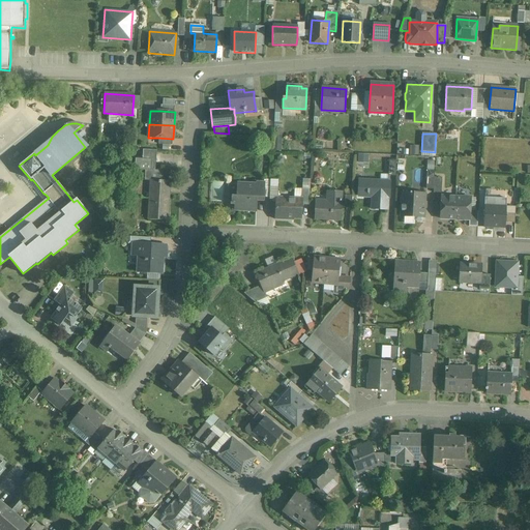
[(410,154),(419,154),(419,145),(410,145),(410,154)]
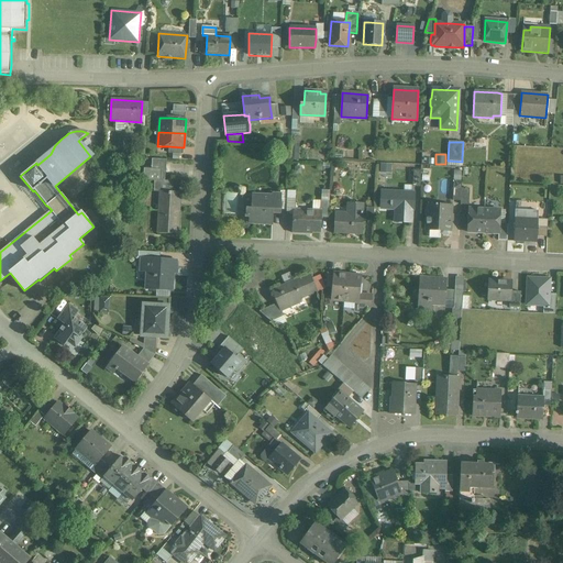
[(152,159),(151,169),(166,169),(166,159),(152,159)]
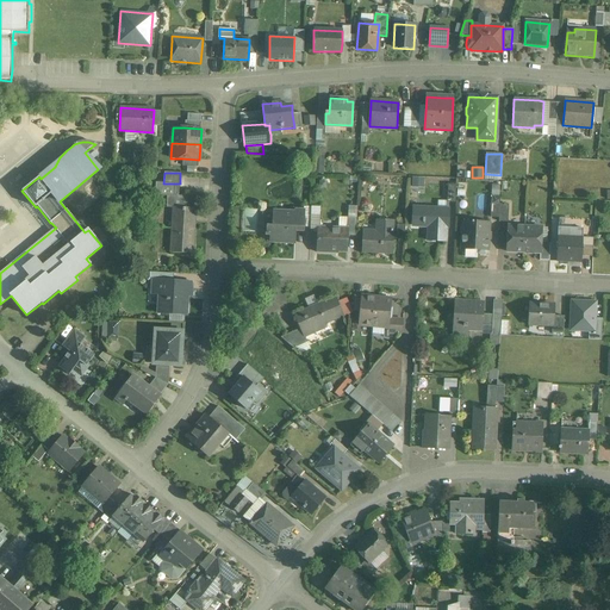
[(412,176),(412,186),(424,187),(424,176),(412,176)]
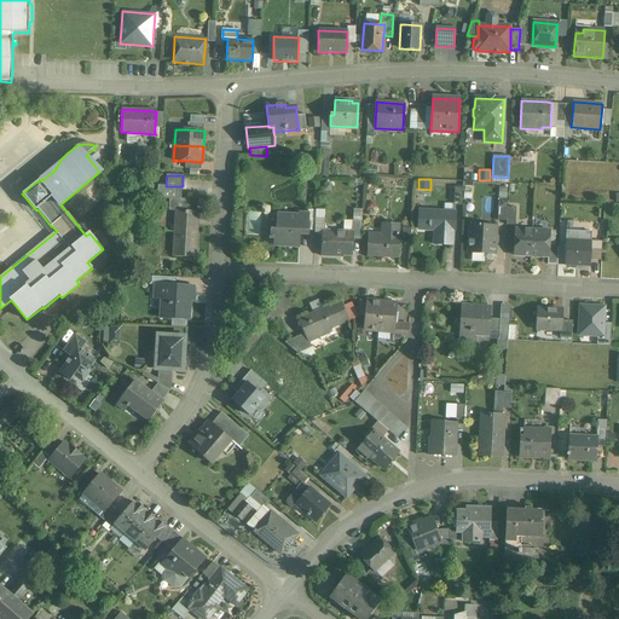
[(190,212),(190,200),(181,198),(183,186),(166,186),(158,185),(157,198),(169,198),(169,210),(175,212),(172,256),(196,258),(198,212),(190,212)]
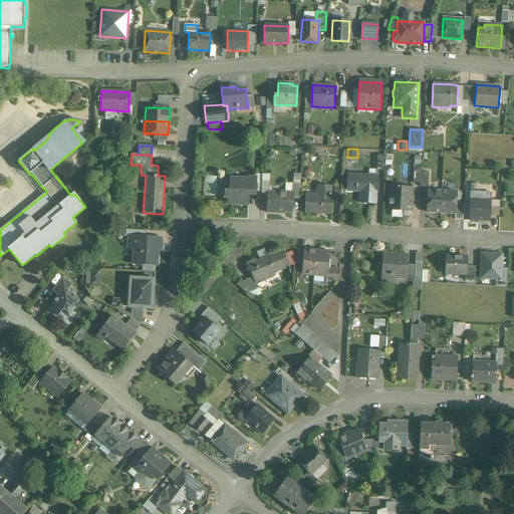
[(413,183),(421,184),(421,172),(421,166),(414,166),(413,183)]
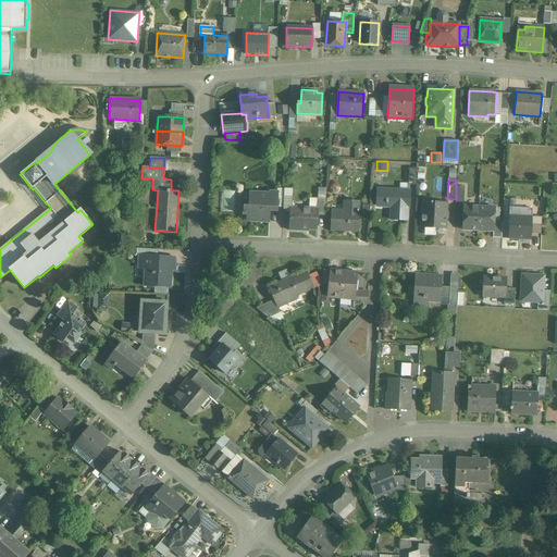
[(455,202),(463,202),(465,187),(456,186),(456,199),(455,202)]
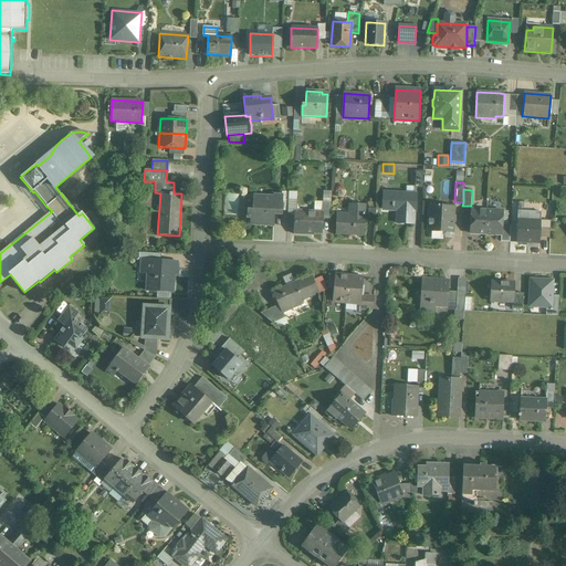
[(416,194),(415,194),(384,192),(383,206),(391,206),(392,207),(394,207),(394,206),(397,206),(396,223),(413,224),(415,223),(416,194)]
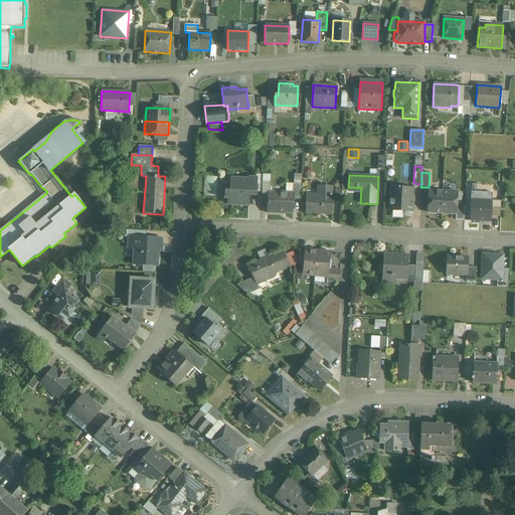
[(256,195),(258,177),(249,176),(249,179),(250,179),(249,195),(256,195)]
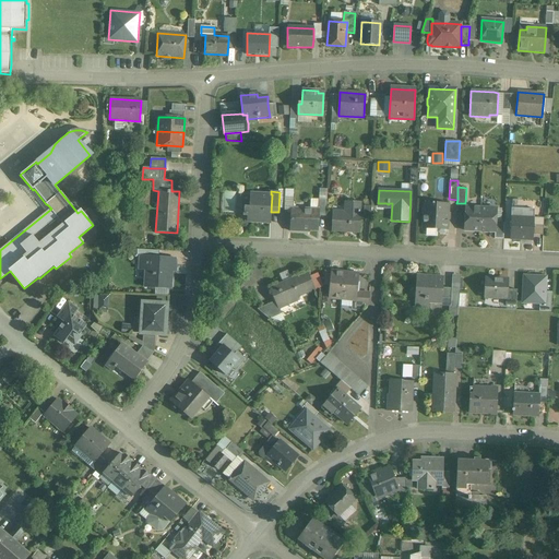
[(247,216),(247,223),(270,224),(271,212),(272,194),(271,194),(250,193),(250,206),(245,206),(244,214),(242,216),(247,216)]
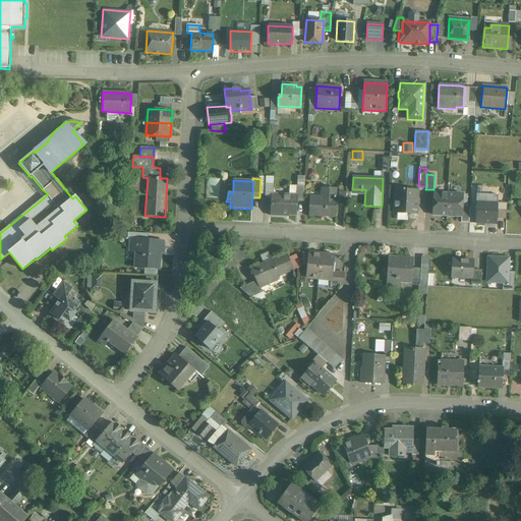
[(309,216),(312,216),(313,216),(335,217),(336,198),(336,197),(336,188),(326,188),(325,197),(310,197),(309,216)]
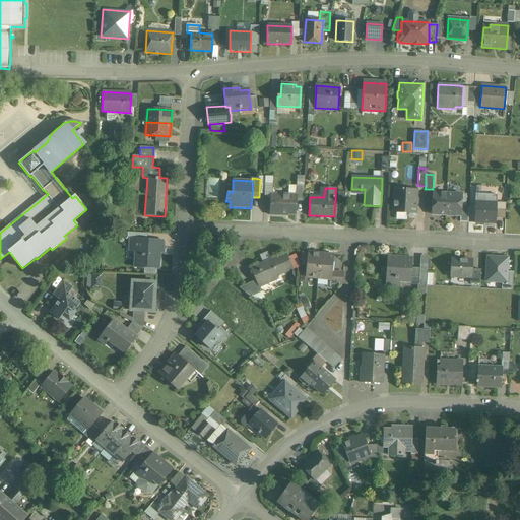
[(402,189),(400,189),(394,189),(393,207),(396,207),(396,212),(407,213),(407,216),(408,217),(413,217),(414,217),(415,216),(415,214),(415,213),(416,190),(404,189),(403,189),(402,189)]
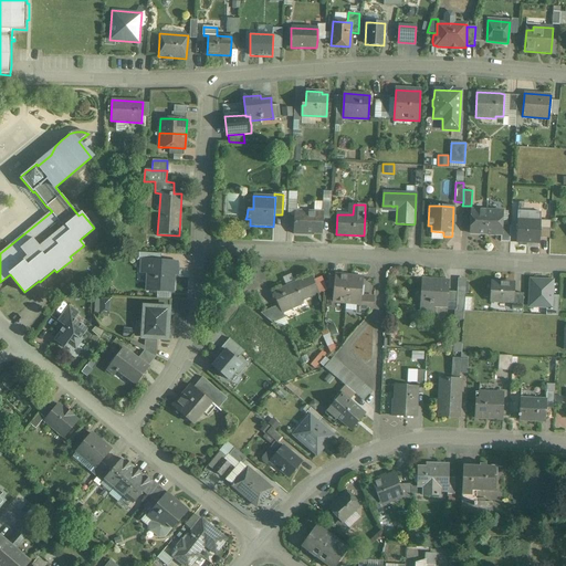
[(471,210),(470,233),(485,234),(486,210),(471,210)]
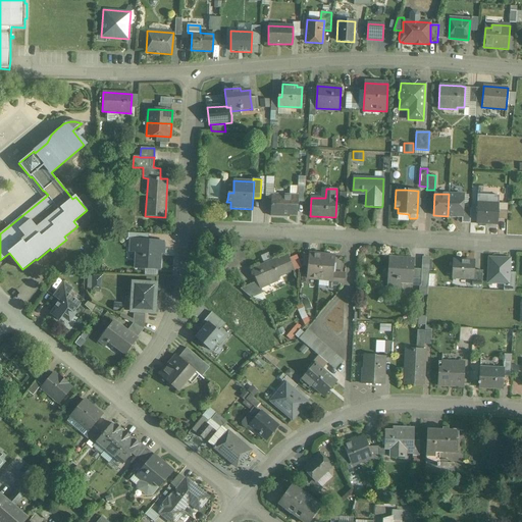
[(449,194),(448,216),(462,217),(463,208),(463,195),(449,194)]
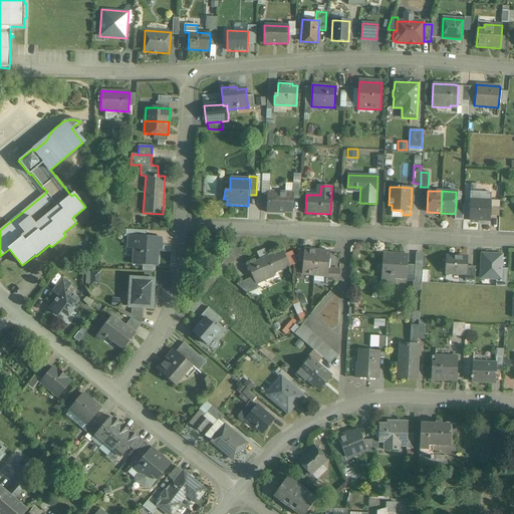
[(268,192),(267,211),(292,212),(292,199),(293,193),(268,192)]
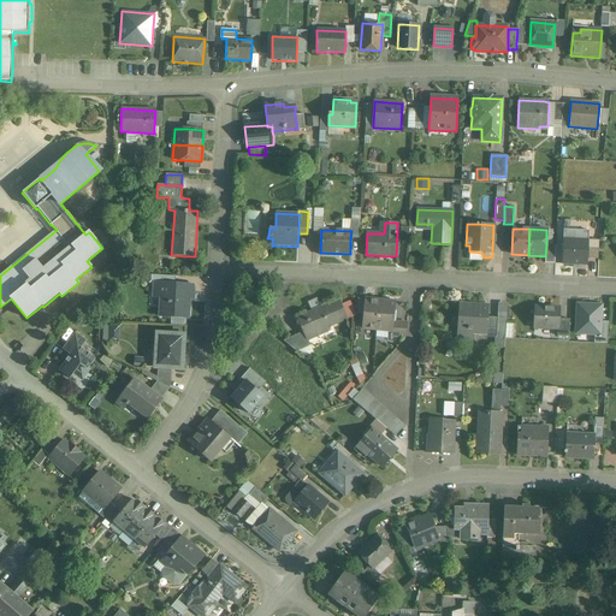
[(564,230),(562,264),(587,265),(587,259),(588,240),(588,231),(564,230)]
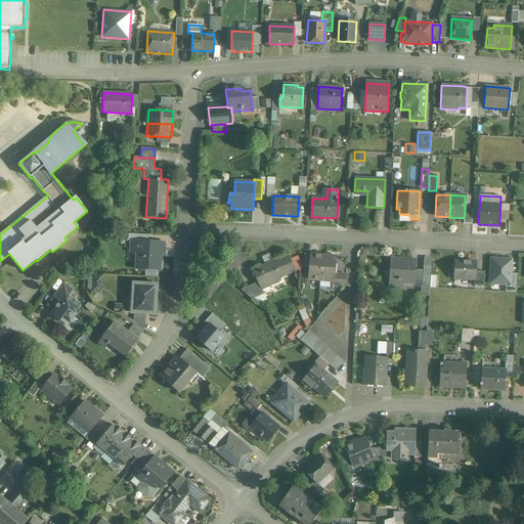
[(509,220),(509,218),(510,205),(500,204),(499,220),(509,220)]
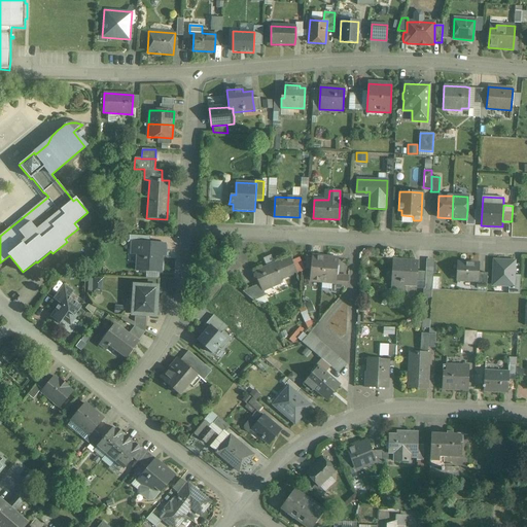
[(475,225),(476,210),(467,210),(466,219),(466,225),(475,225)]
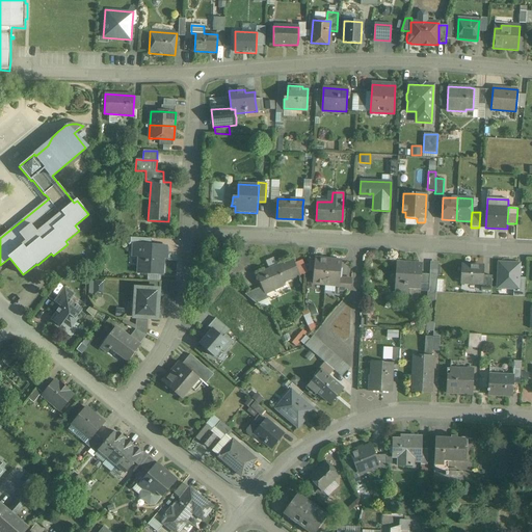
[(167,255),(167,246),(151,245),(133,244),(133,257),(139,257),(138,273),(148,274),(160,274),(162,275),(163,255),(167,255)]
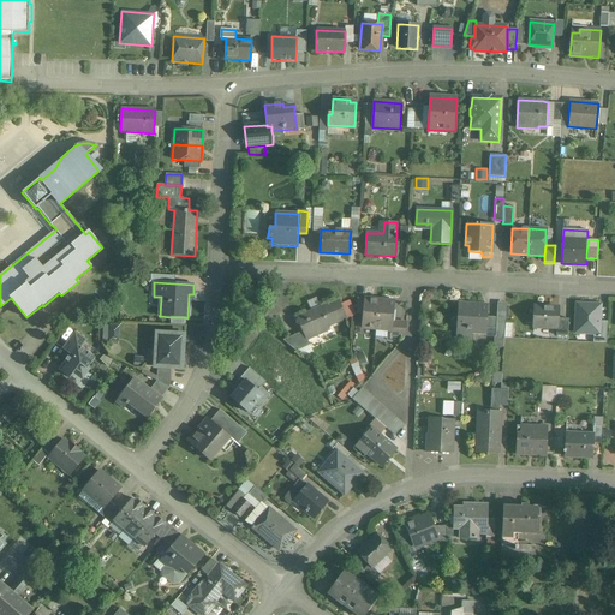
[(340,305),(338,299),(296,317),(303,332),(305,338),(308,340),(329,330),(328,327),(346,320),(340,305)]
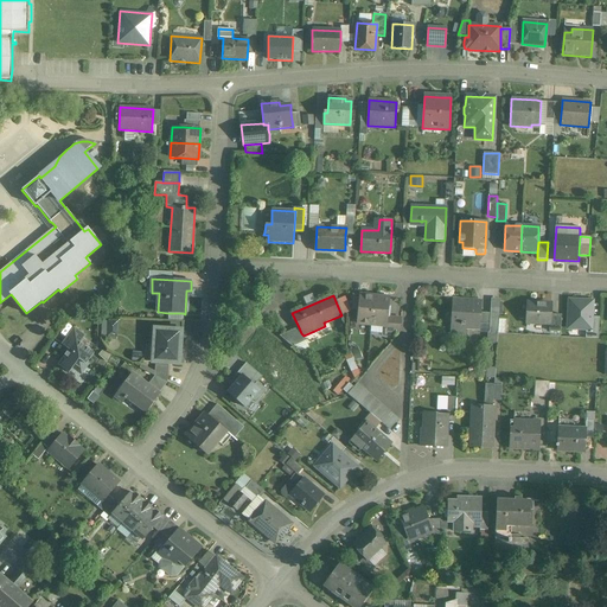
[(357,324),(371,325),(372,311),(374,311),(374,305),(375,305),(375,296),(359,295),(358,310),(357,324)]
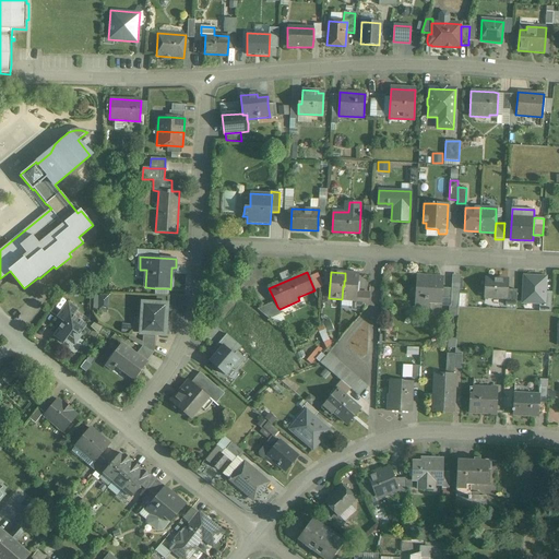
[(358,274),(345,273),(345,281),(344,281),(344,286),(343,286),(342,299),(356,300),(357,292),(358,274)]
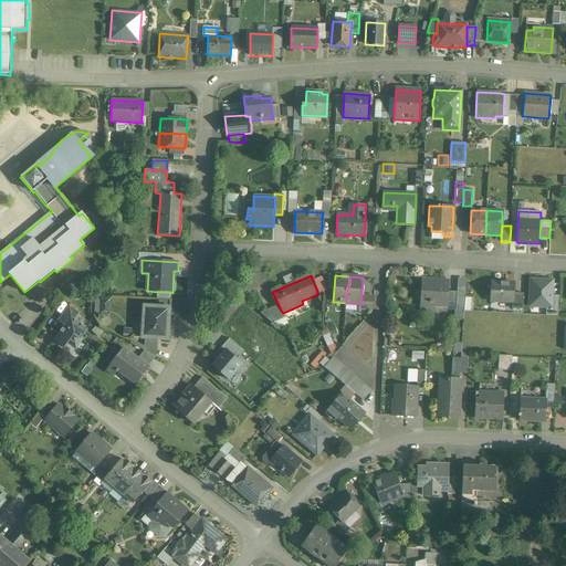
[(327,291),(321,278),(313,281),(318,294),(327,291)]
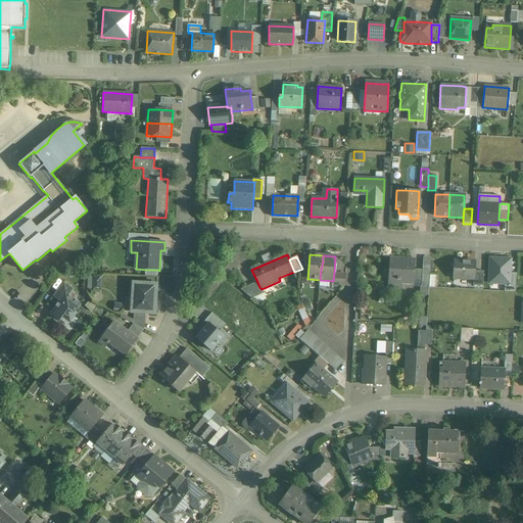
[(401,283),(411,284),(412,284),(413,259),(393,258),(392,258),(390,287),(401,288),(401,283)]
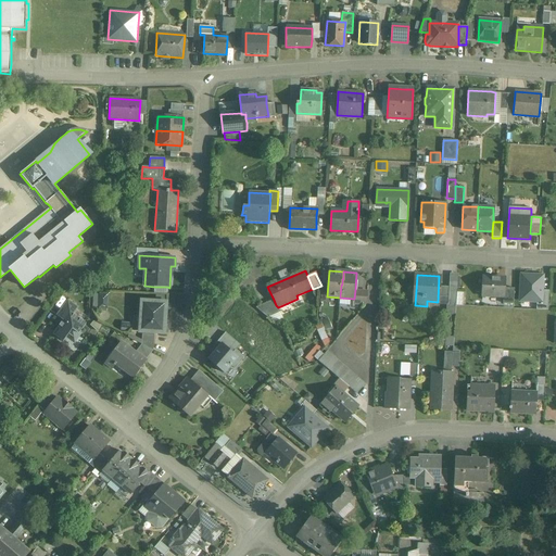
[(543,276),(521,275),(520,301),(538,301),(538,311),(548,311),(550,291),(542,291),(543,276)]
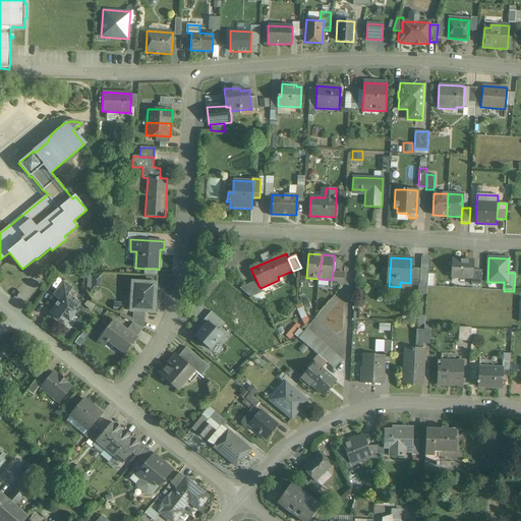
[(473,261),(453,259),(452,277),(471,278),(472,278),(472,270),(473,261)]
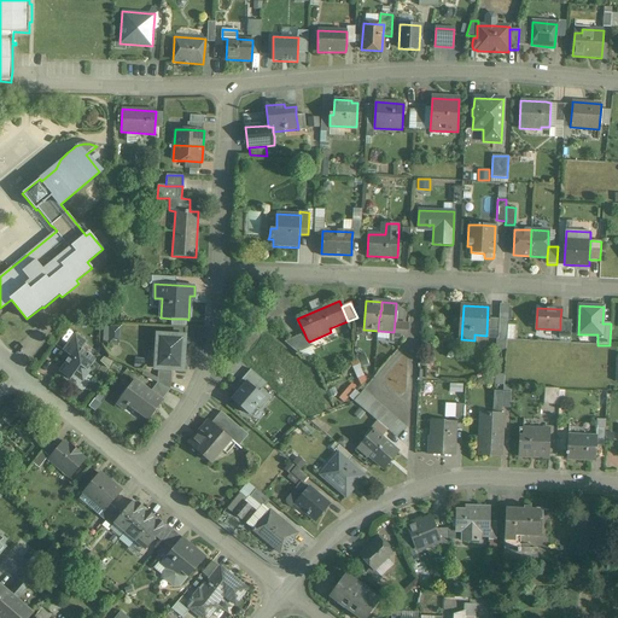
[(507,338),(507,328),(508,319),(499,319),(497,337),(497,338),(507,338)]
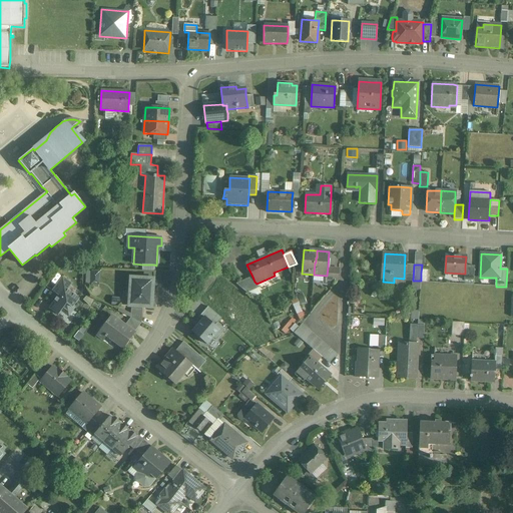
[(474,267),(465,266),(465,274),(464,274),(464,281),(474,281),(474,267)]
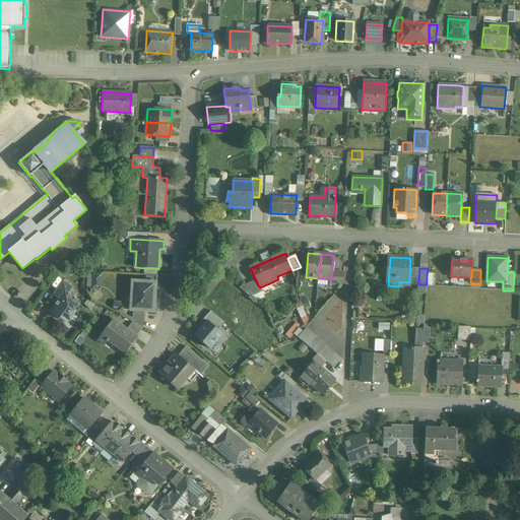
[(330,284),(341,285),(343,283),(343,273),(332,271),(331,279),(330,284)]
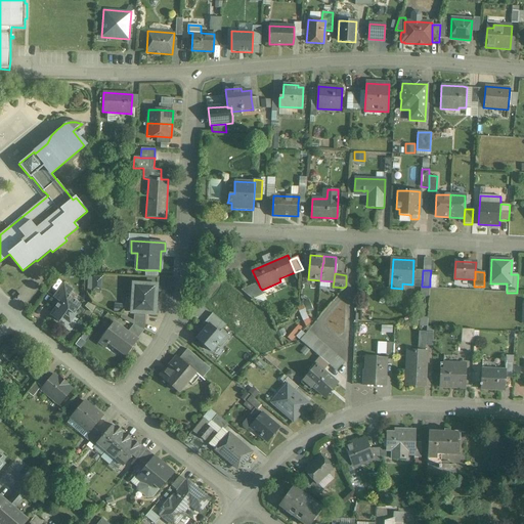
[(89,276),(88,290),(102,290),(102,276),(89,276)]
